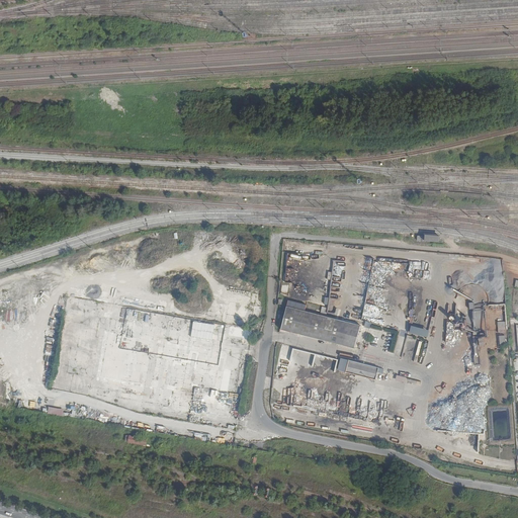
[(354,349),(360,325),(325,316),(287,307),(281,330),(354,349)]
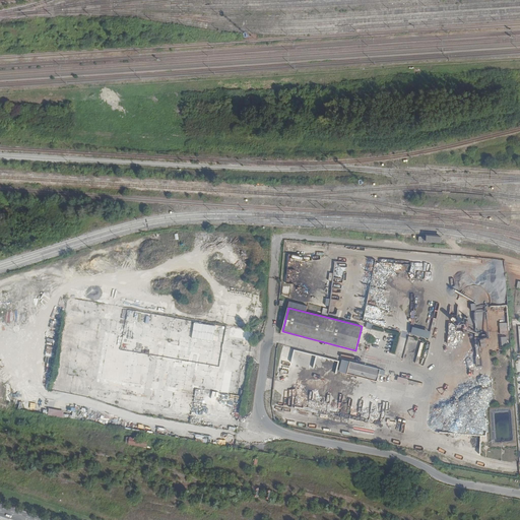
[(430,336),(430,323),(410,323),(410,336),(430,336)]
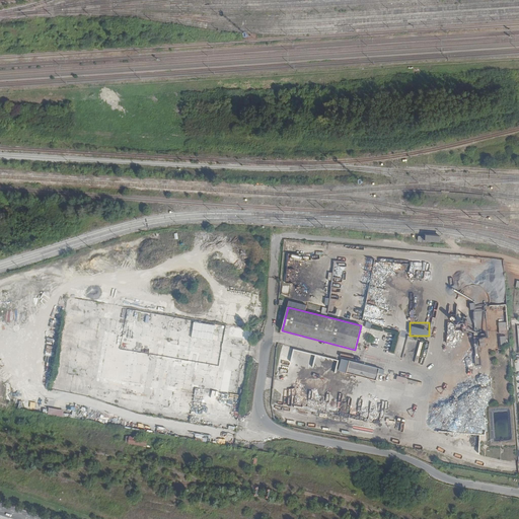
[(224,372),(227,352),(101,334),(95,379),(121,383),(119,397),(158,403),(159,399),(172,401),(170,411),(215,418),(216,410),(224,411),(230,373),(224,372)]
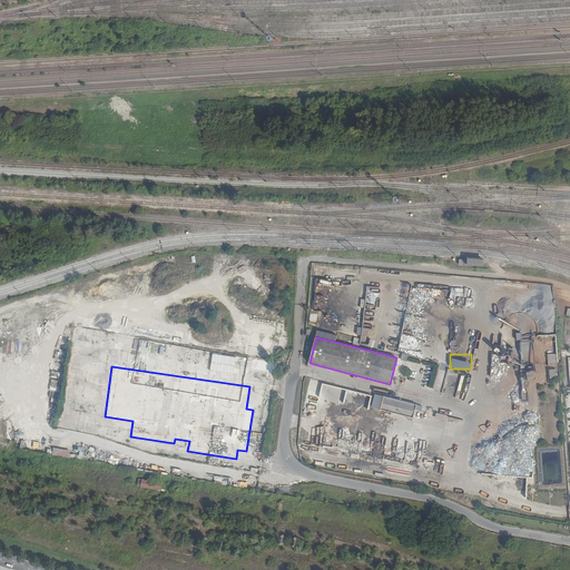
[(415,409),(416,405),(384,396),(381,410),(413,419),(415,409)]
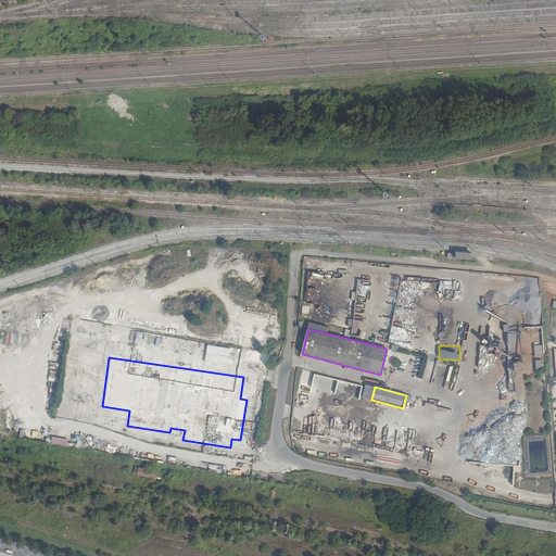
[(136,468),(136,477),(155,478),(156,469),(136,468)]
